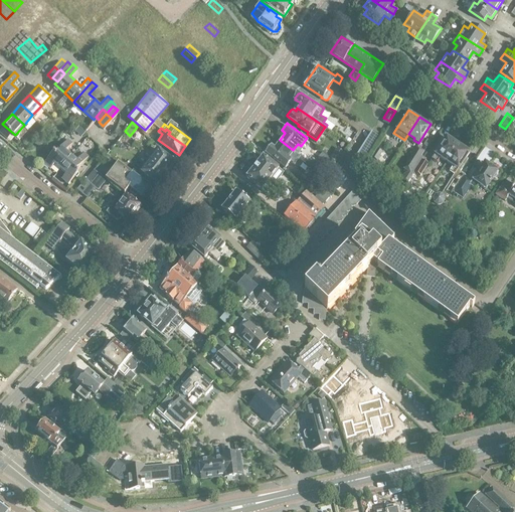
[(356,170),(379,135),(371,130),(348,165),(356,170)]
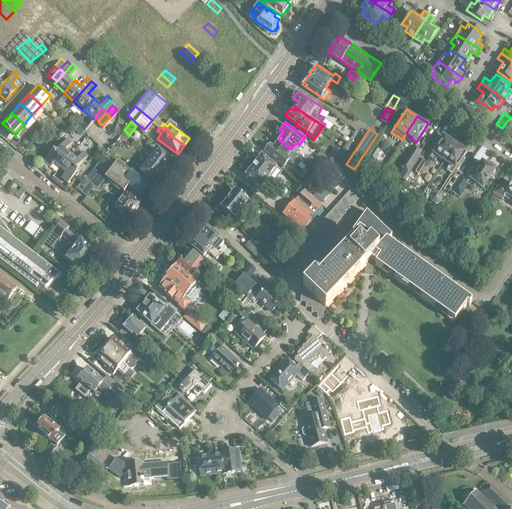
[(345,133),(341,138),(346,141),(350,136),(345,133)]
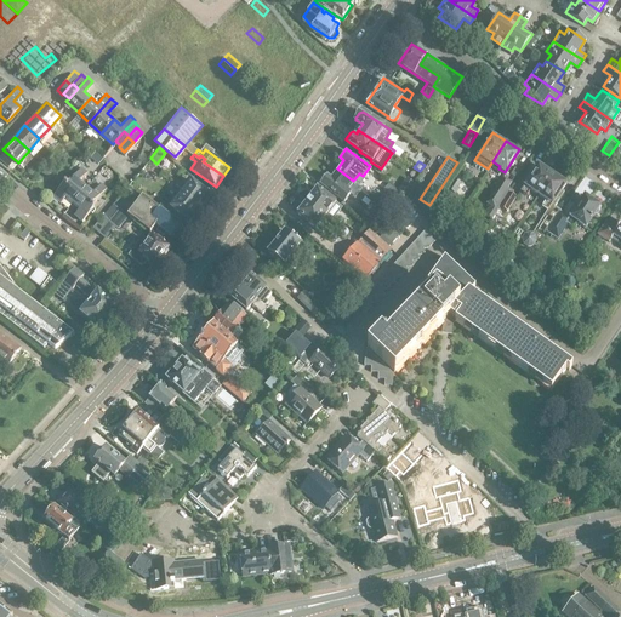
[(539,192),(552,172),(537,163),(520,188),(528,193),(531,187),(539,192)]
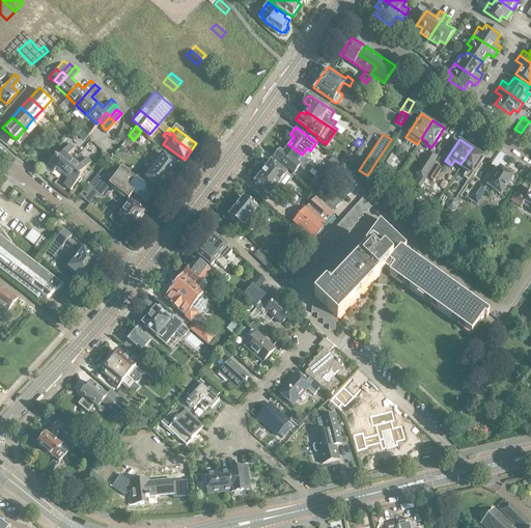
[(62,171),(73,158),(67,154),(75,145),(70,141),(57,156),(55,154),(45,166),(52,171),(56,166),(62,171)]
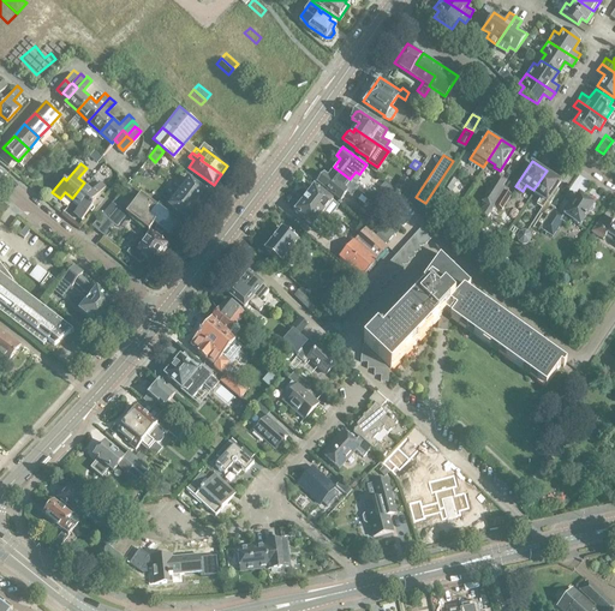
[(350,179),(334,167),(328,174),(324,171),(317,180),(340,198),(347,189),(344,187),(345,186),(353,192),(358,185),(350,179)]
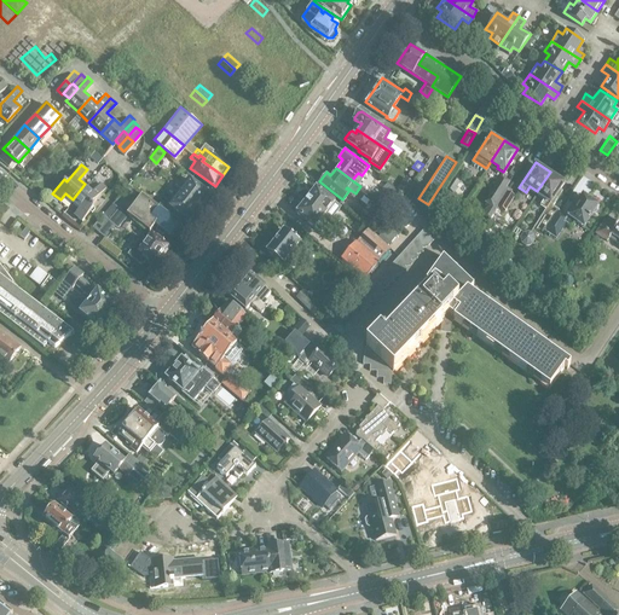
[(379,179),(381,174),(375,168),(371,173),(379,179)]
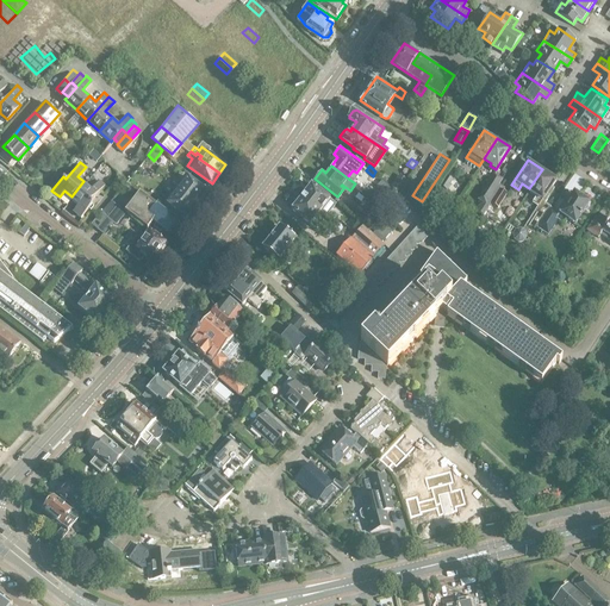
[(534,229),(537,224),(537,225),(551,206),(549,205),(551,204),(545,200),(549,193),(554,187),(551,185),(555,177),(542,169),(529,188),(536,193),(533,199),(533,200),(537,204),(523,226),(521,225),(515,226),(512,231),(514,237),(518,241),(524,239),(527,235),(530,236),(535,229),(534,229)]
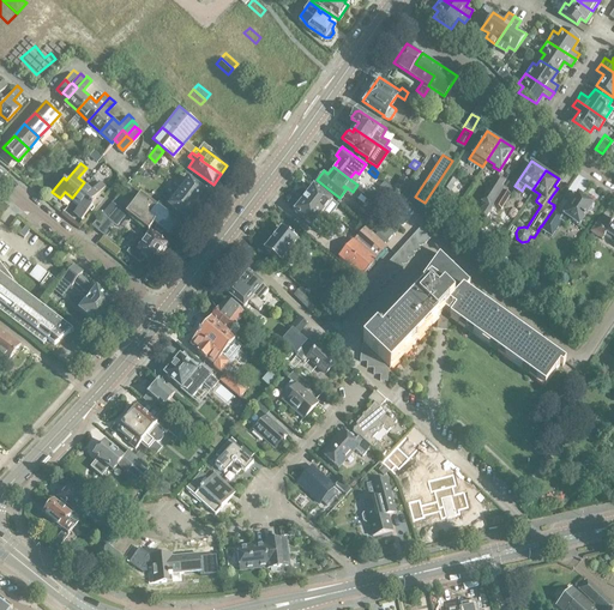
[(450,187),(456,177),(450,173),(443,183),(450,187)]
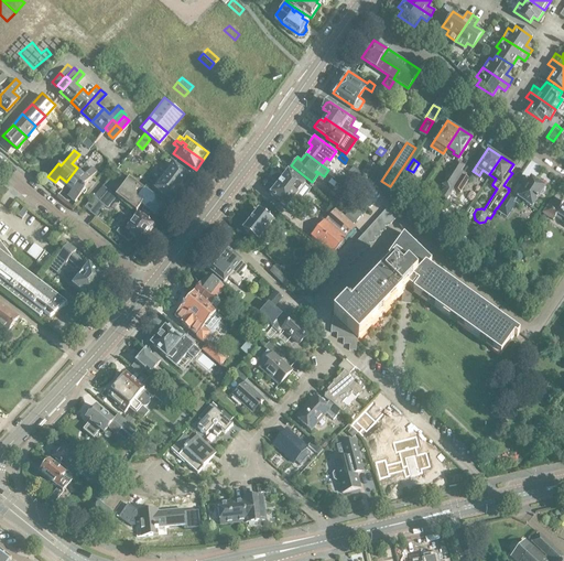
[(455,186),(464,172),(463,172),(464,170),(462,168),(464,163),(457,159),(443,182),(445,183),(441,192),(447,196),(454,185),(455,186)]
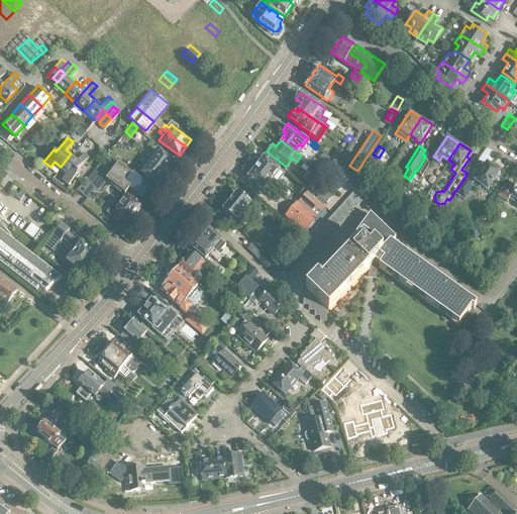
[(345,150),(338,146),(331,157),(338,162),(345,150)]
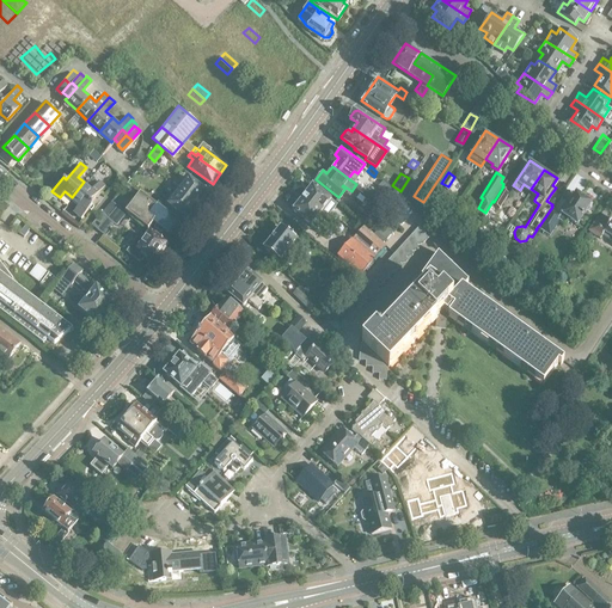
[(179,184),(179,185),(199,200),(207,189),(188,174),(182,180),(175,174),(172,178),(179,184)]
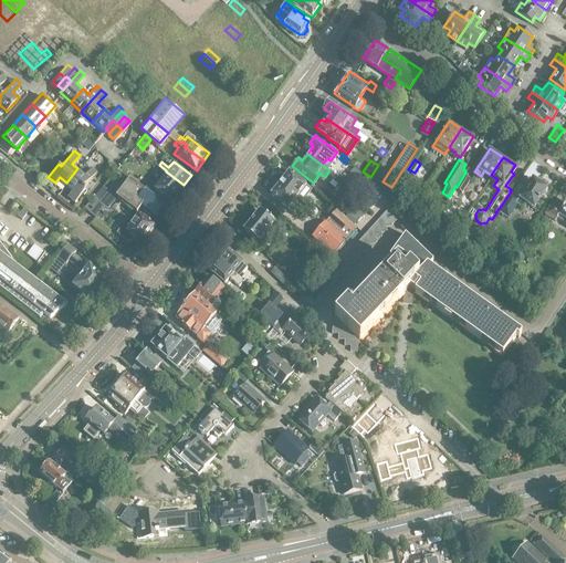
[(77,168),(66,183),(73,187),(67,194),(74,199),(85,187),(83,185),(96,169),(92,165),(84,174),(77,168)]
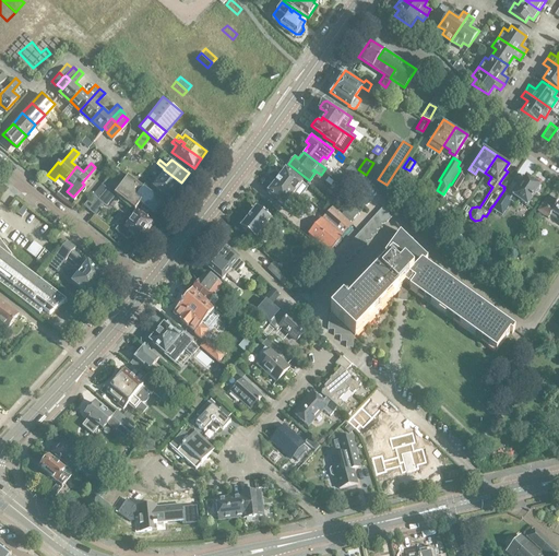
[(308,185),(302,180),(286,167),(276,179),(298,196),(298,197),(306,203),(311,196),(306,191),(305,192),(304,191),(308,185)]
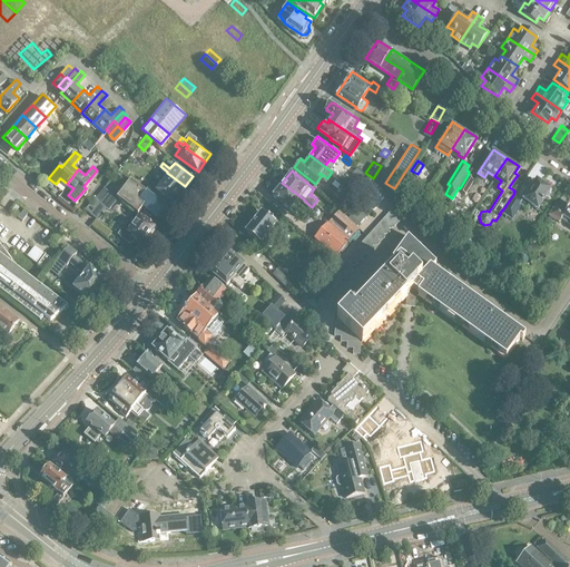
[(146,188),(164,202),(167,196),(174,201),(185,186),(167,173),(156,187),(150,183),(146,188)]
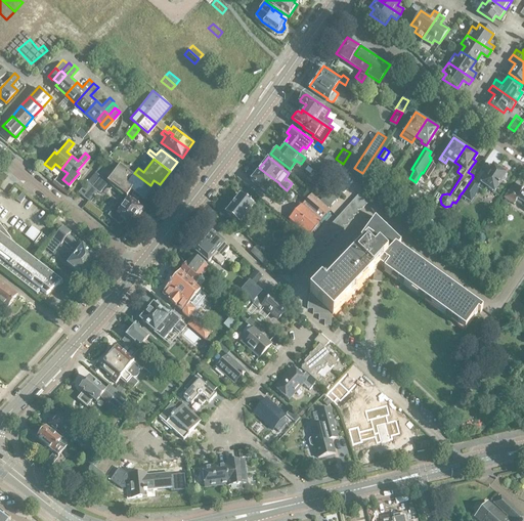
[(431,160),(423,173),(428,176),(436,163),(431,160)]
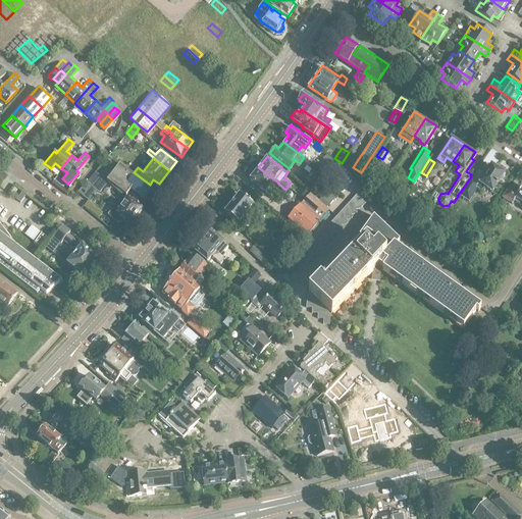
[(150,185),(134,172),(118,162),(106,178),(125,193),(131,186),(134,188),(132,191),(136,194),(138,192),(144,196),(151,187),(150,185)]
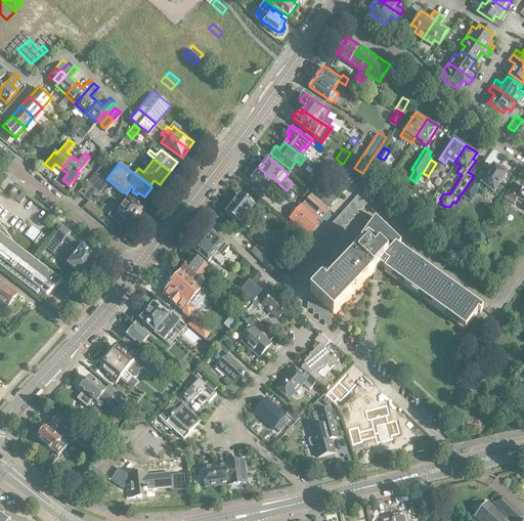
[(506,172),(493,164),(490,169),(487,167),(479,180),(480,180),(479,181),(473,177),(462,193),(471,199),(479,186),(483,190),(487,185),(494,189),(506,172)]
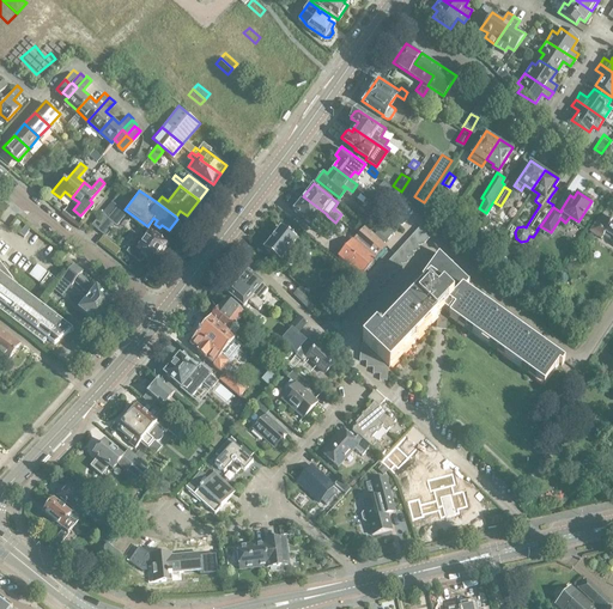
[(327,214),(303,196),(293,208),(311,223),(317,215),(323,220),(327,215),(327,214)]
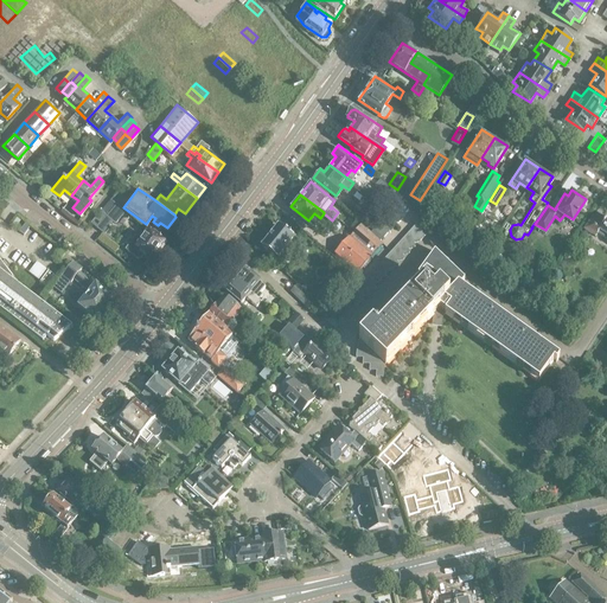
[(415,207),(403,197),(396,204),(400,209),(391,218),(400,225),(415,207)]
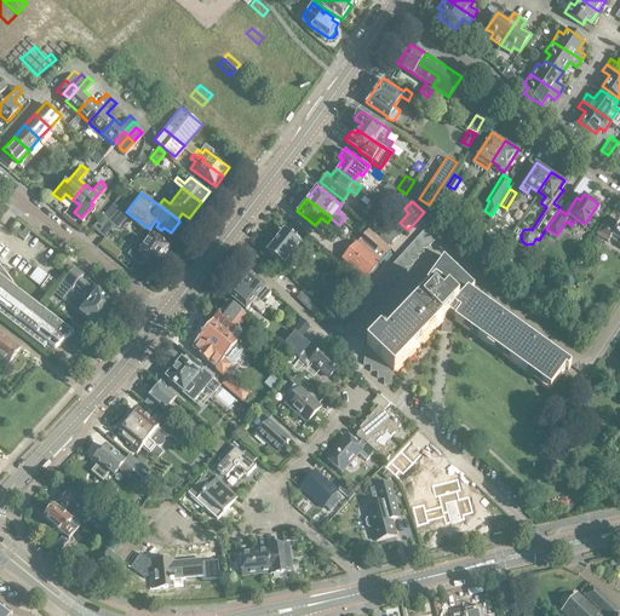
[(105,236),(115,223),(110,219),(120,208),(112,202),(93,225),(105,236)]
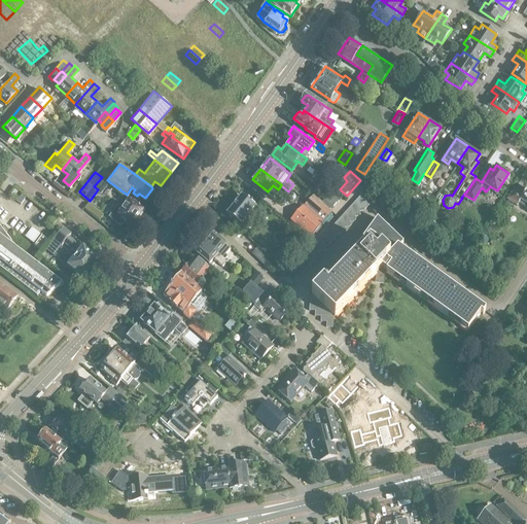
[(526,186),(524,191),(515,185),(507,197),(518,203),(521,198),(526,201),(526,207),(526,208),(526,186)]
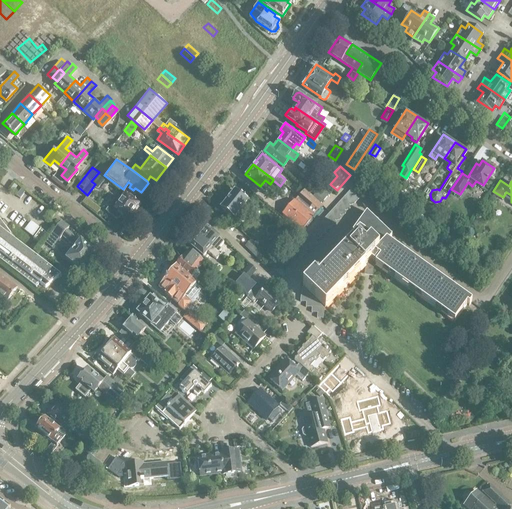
[(323,200),(329,193),(317,182),(311,189),(323,200)]
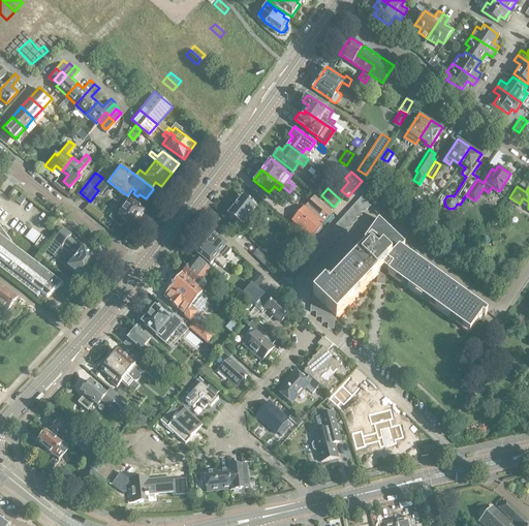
[(362,193),(367,207),(374,198),(365,190),(362,193)]
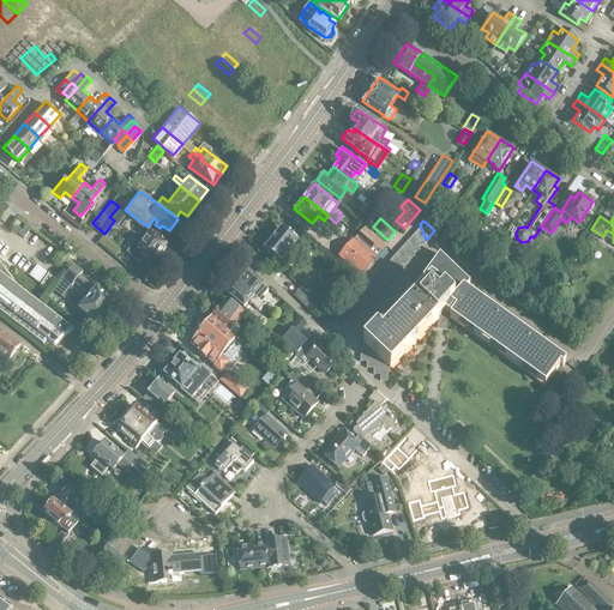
[(339,253),(362,273),(386,245),(365,224),(354,237),(353,237),(339,253)]
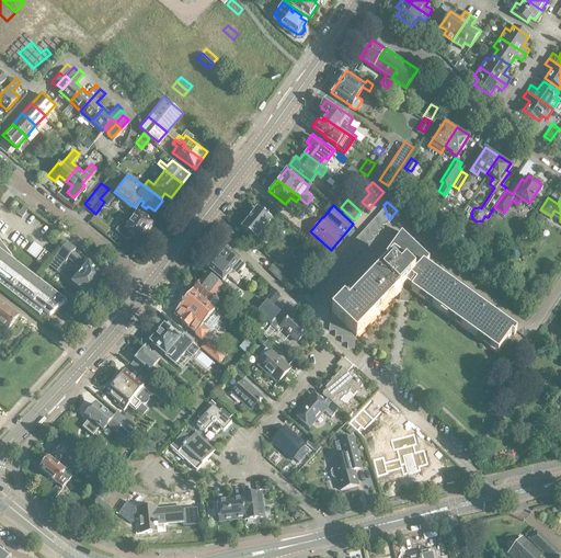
[(379,211),(382,221),(389,219),(384,205),(379,211)]
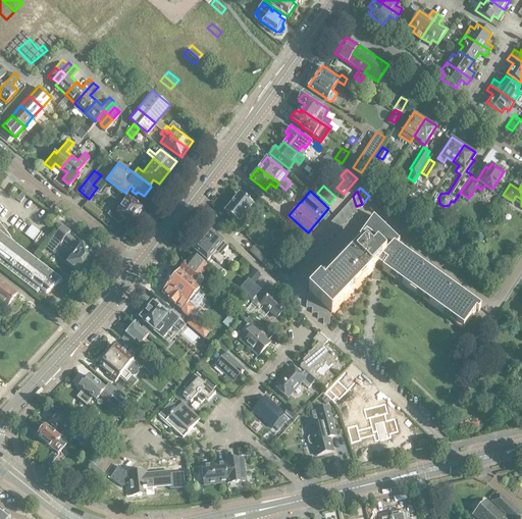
[(239,220),(252,202),(239,192),(224,209),(239,220)]
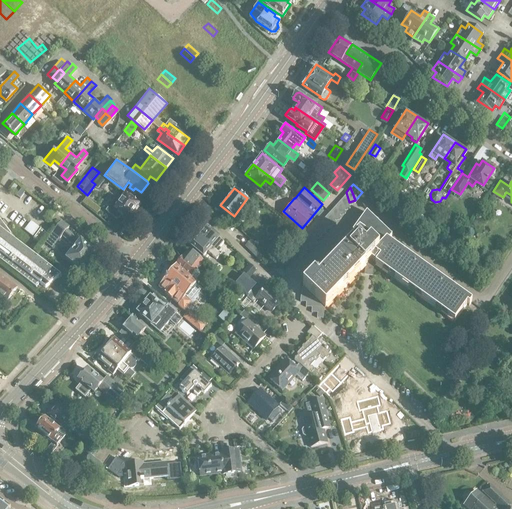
[(117,216),(120,212),(128,217),(140,201),(126,191),(119,199),(115,196),(106,208),(117,216)]
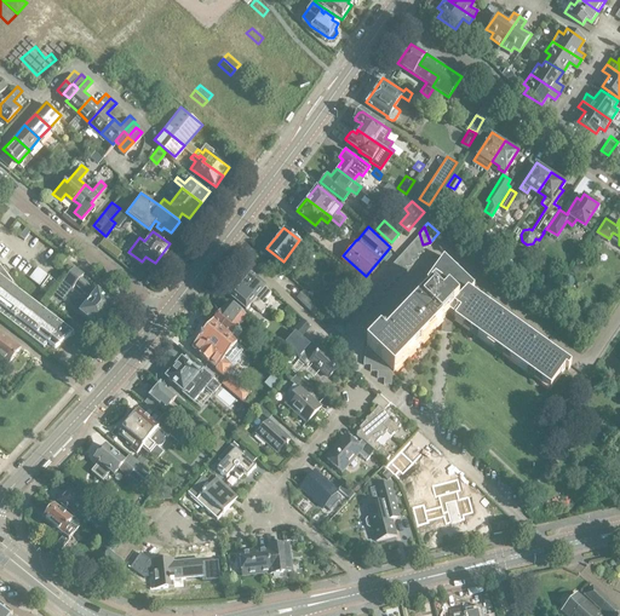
[(413,239),(417,252),(424,249),(423,245),(419,232),(413,239)]
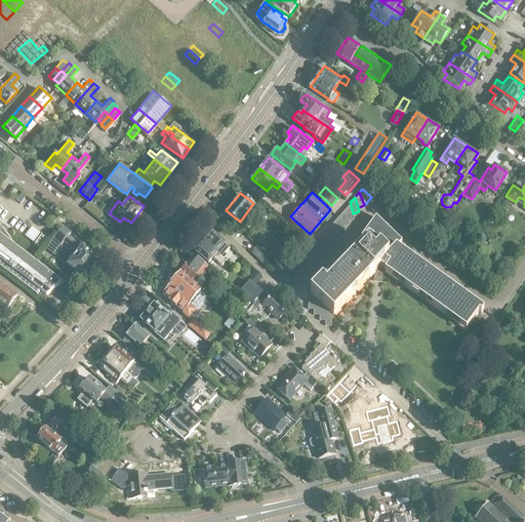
[(345,208),(348,218),(354,216),(353,213),(350,202),(345,208)]
